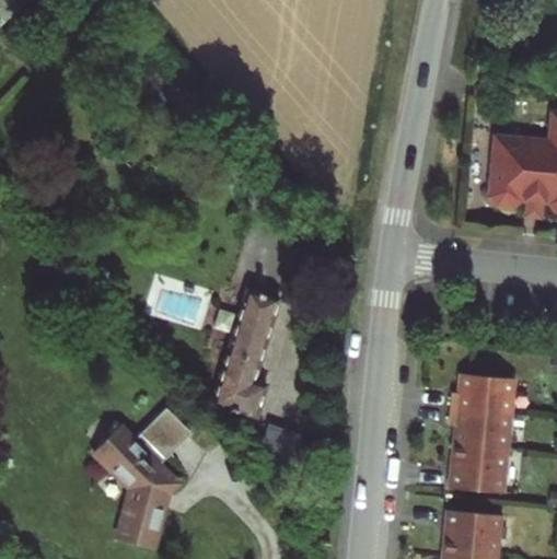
[(556,113),(554,143),(497,138),(490,197),(498,206),(513,208),(522,200),(528,201),(545,204),(550,204),(556,211),(556,113)]
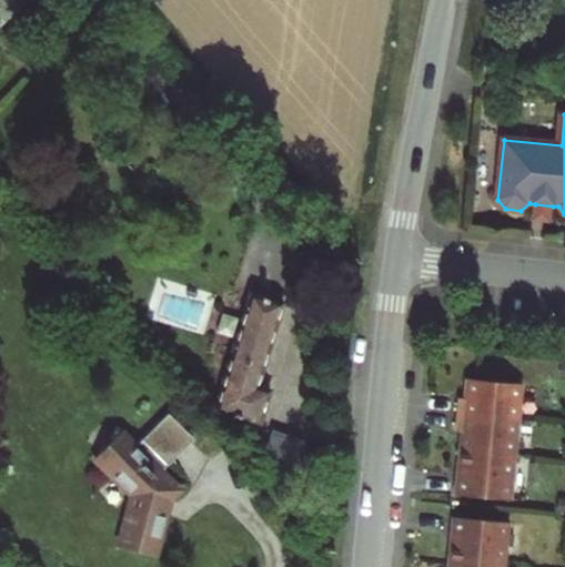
[(553,206),(535,204),(534,219),(537,224),(546,224),(551,220),(553,206)]
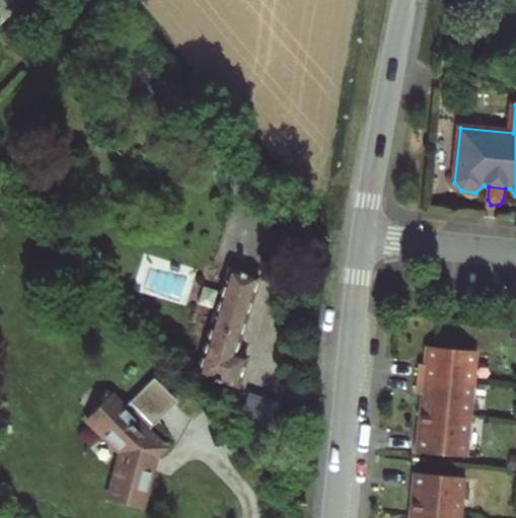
[(234,352),(258,277),(228,268),(197,373),(236,385),(245,356),(234,352)]
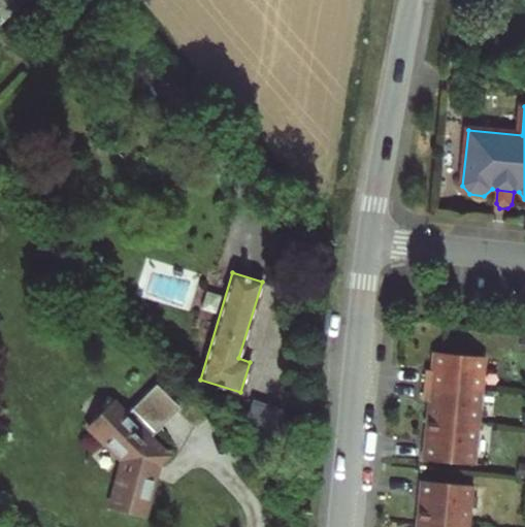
[(487,358),(437,353),(436,371),(428,370),(426,400),(433,402),(429,443),(427,443),(425,460),(476,465),(487,358)]
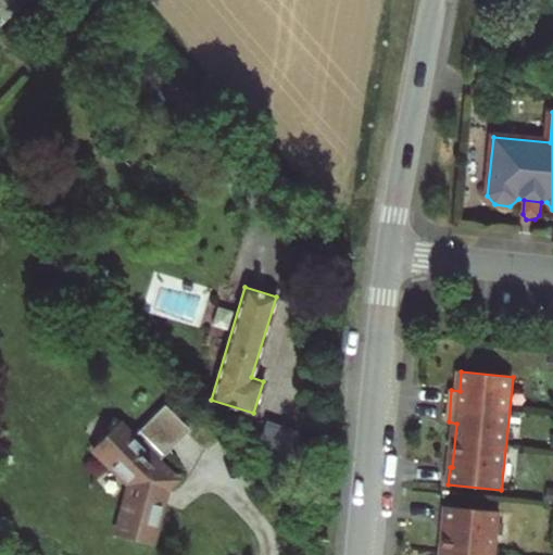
[(152,543),(166,491),(177,479),(156,459),(186,430),(163,406),(134,434),(120,420),(90,450),(125,486),(128,489),(127,499),(120,534),(152,543)]
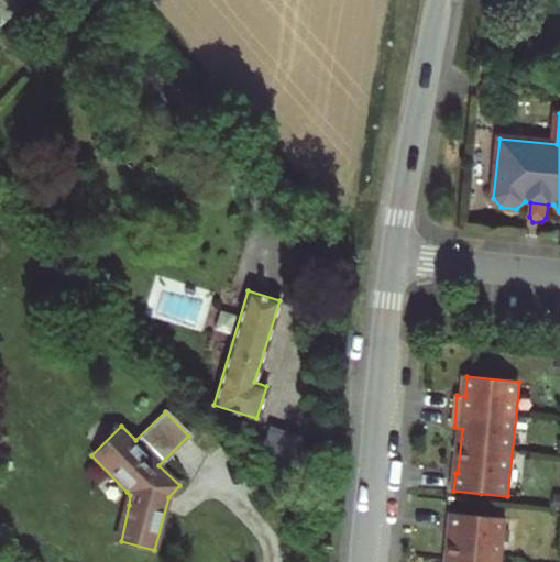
[(501,561),(505,519),(451,514),(450,532),(452,532),(448,561),(501,561)]
